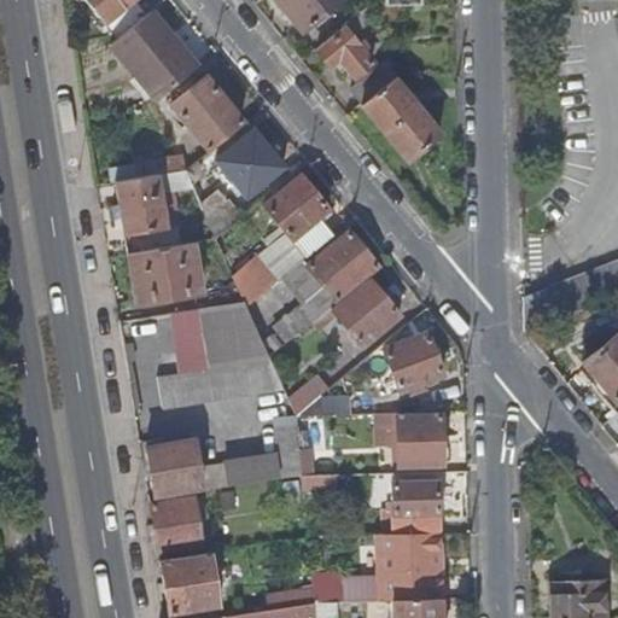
[(81,0),(105,28),(115,40),(145,15),(135,3),(138,0),(81,0)]
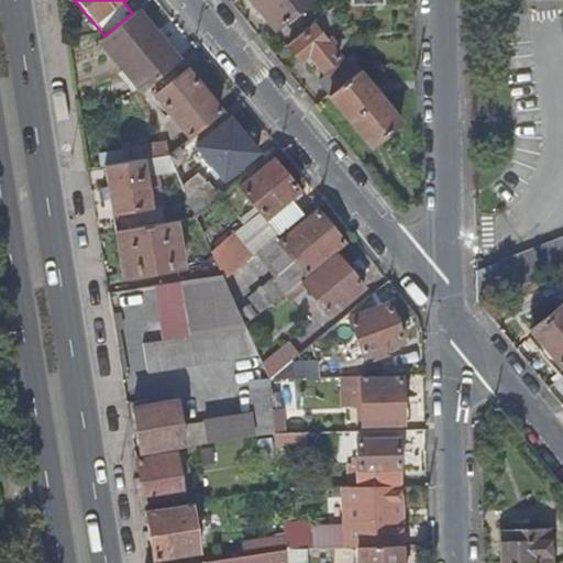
[(312,0),(249,0),(275,32),(312,0)]
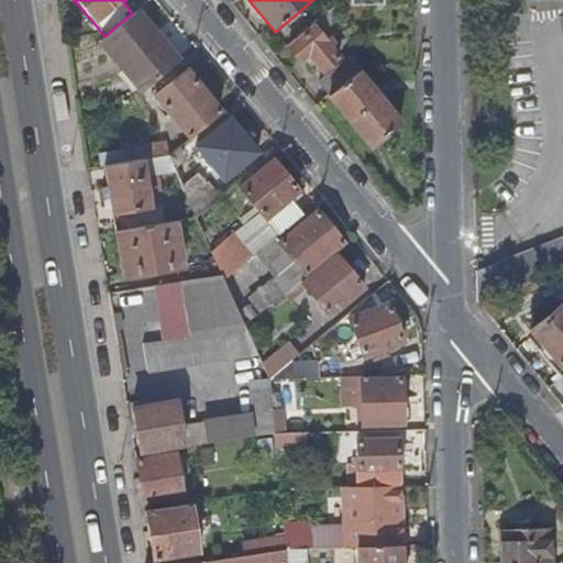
[(341,21),(334,7),(286,46),(300,65),(310,57),(323,74),(340,61),(332,51),(337,46),(326,32),(341,21)]
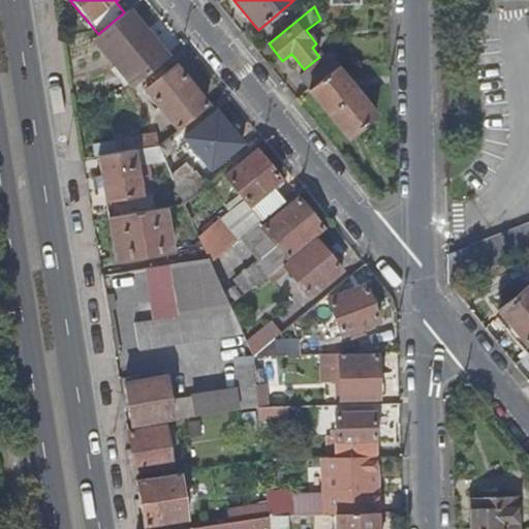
[(166,58),(129,8),(104,30),(93,38),(131,87),(166,58)]
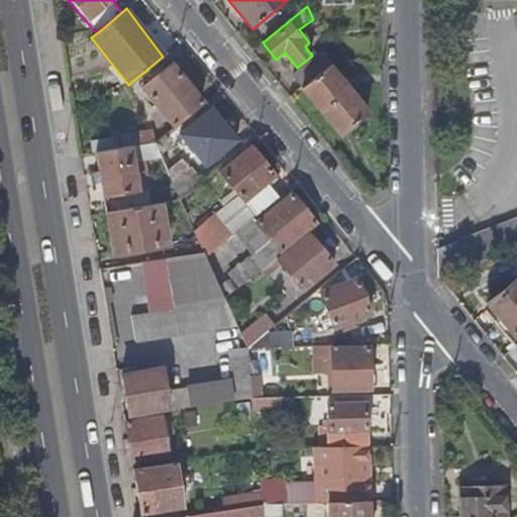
[(302,90),(330,67),(324,53),(293,78),(302,90)]
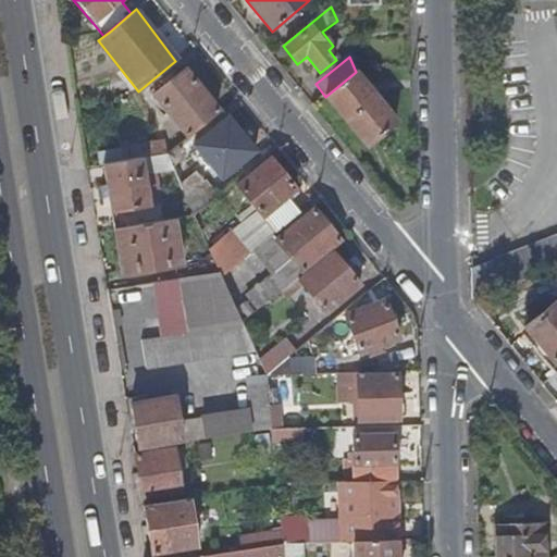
[(185,134),(214,108),(184,71),(173,81),(168,75),(159,84),(162,88),(152,97),(185,134)]
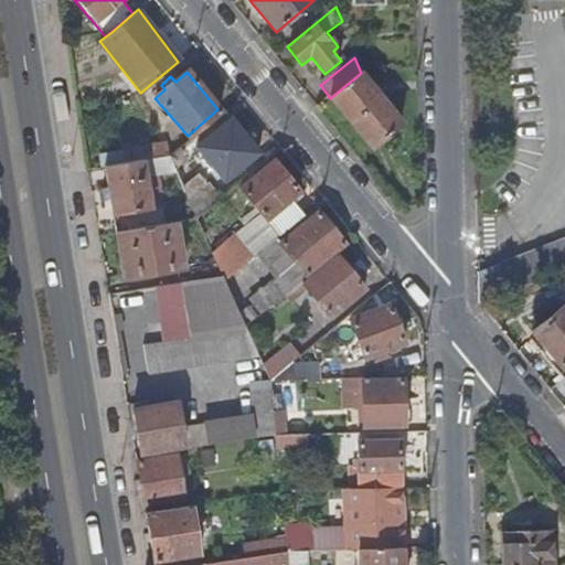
[(403,125),(361,73),(330,98),(372,150),(403,125)]
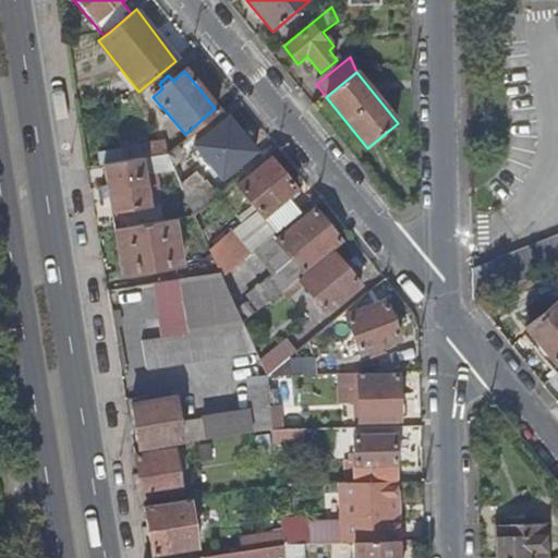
[(254,152),(226,118),(192,145),(221,181),(254,152)]
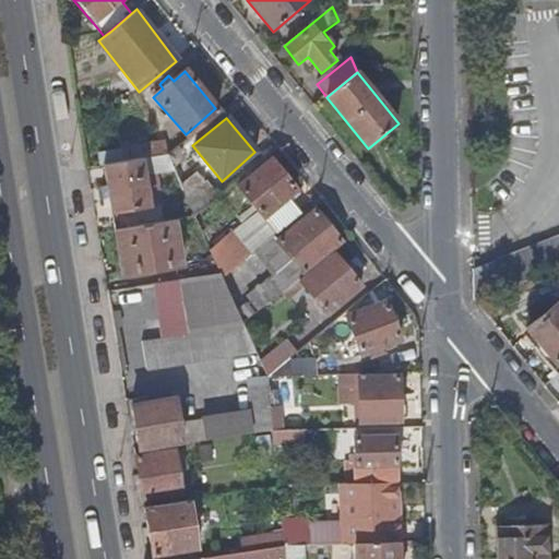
[(163,133),(154,134),(145,137),(147,146),(150,158),(166,155),(163,133)]
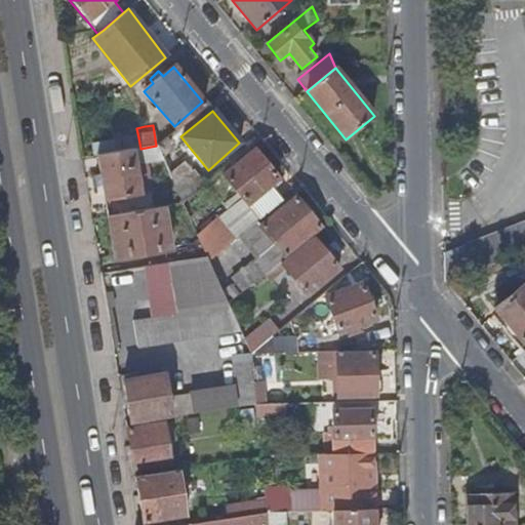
[(112,142),(113,153),(140,149),(138,137),(112,142)]
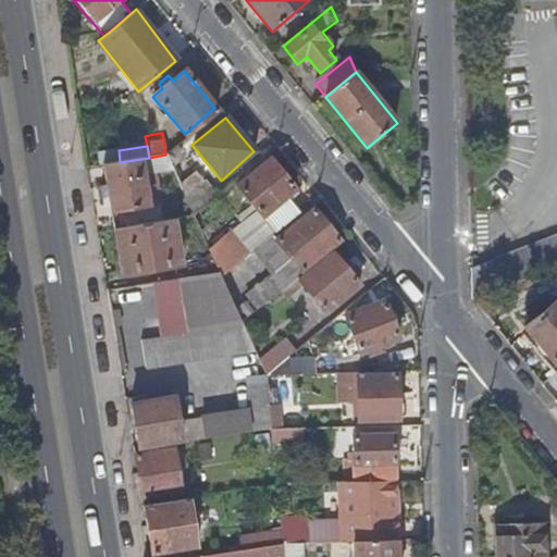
[(120,162),(101,165),(104,186),(99,187),(102,209),(108,207),(109,213),(148,207),(140,173),(170,168),(165,155),(149,158),(120,162)]
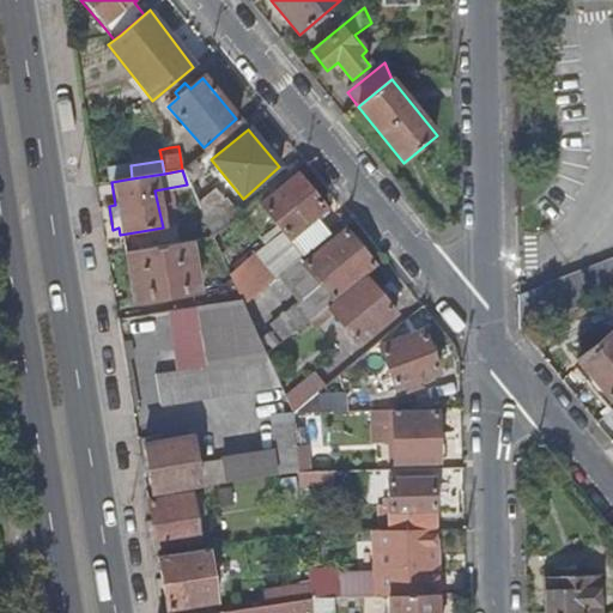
[(287,240),(316,216),(325,210),(297,175),(260,206),(287,240)]
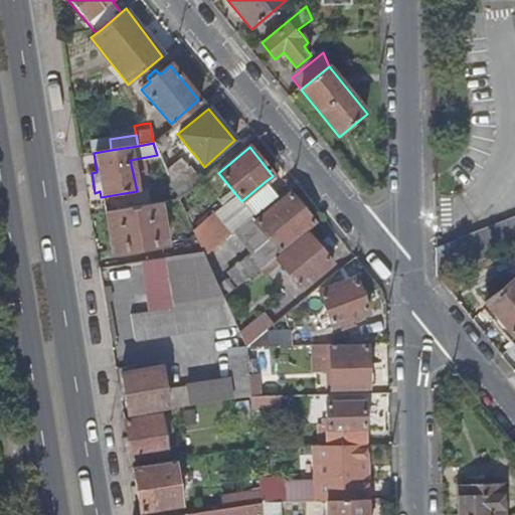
[(198,183),(200,181),(189,167),(187,169),(179,161),(165,172),(178,200),(198,183)]
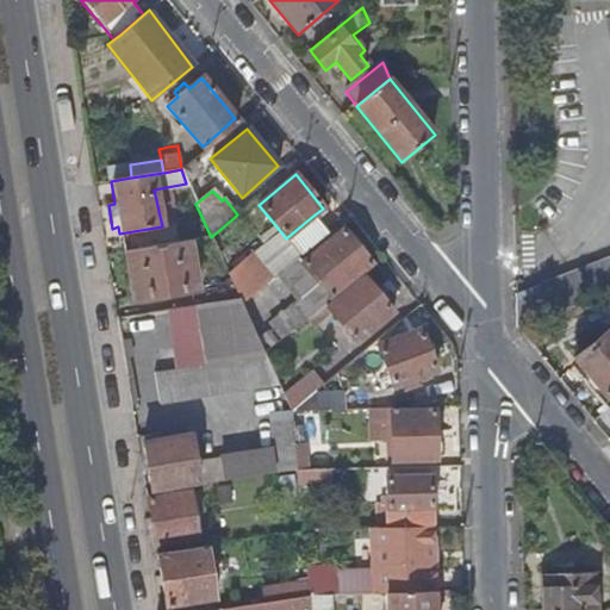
[(300,255),(327,235),(317,222),(319,219),(315,215),(286,238),(300,255)]
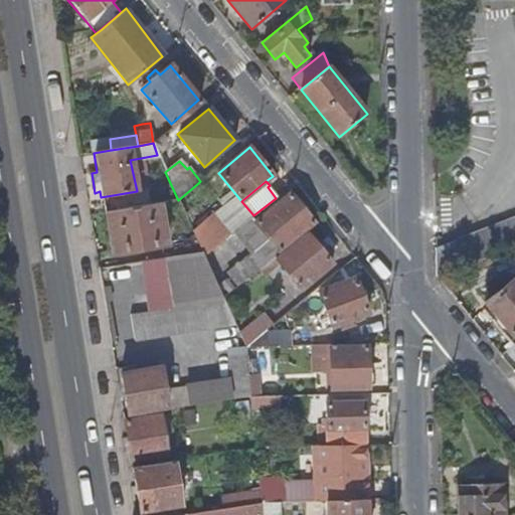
[(205,192),(198,183),(178,200),(182,211),(205,192)]
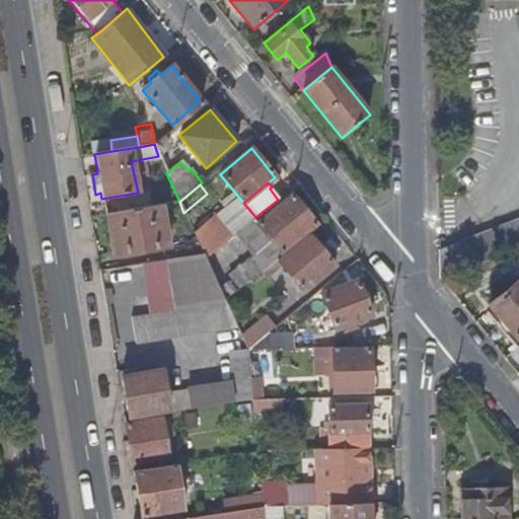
[(315,225),(292,196),(274,211),(298,239),(315,225)]
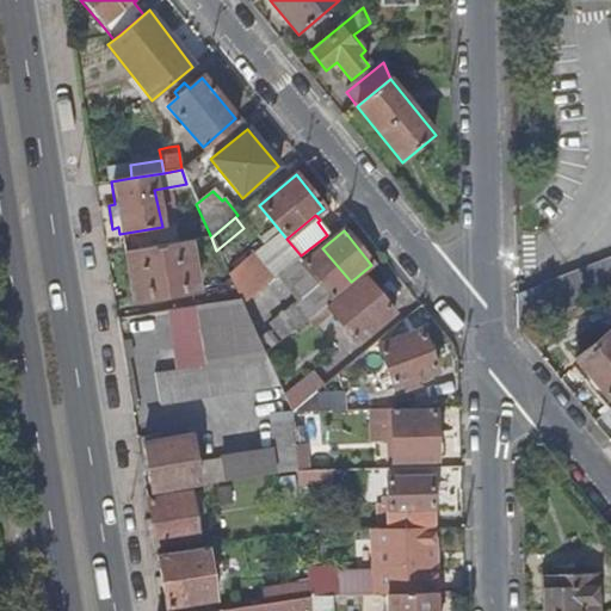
[(187,242),(123,253),(130,302),(196,290),(187,242)]
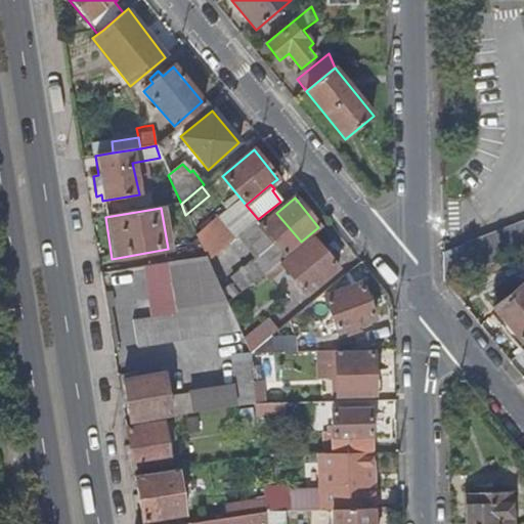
[(301,242),(276,213),(260,226),(278,249),(259,266),(256,263),(243,275),(252,287),(264,276),(278,264),(286,259),(284,255),(301,242)]
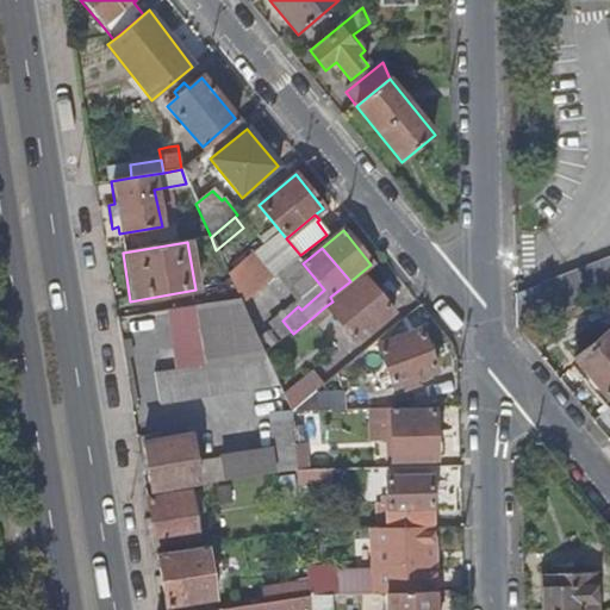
[(226,274),(237,299),(241,305),(271,280),(250,255),(226,274)]
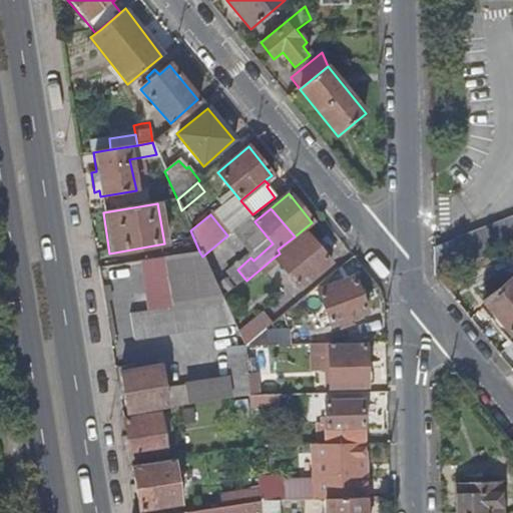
[(330,264),(304,232),(297,239),(280,253),(273,259),(278,265),(298,290),(330,264)]
